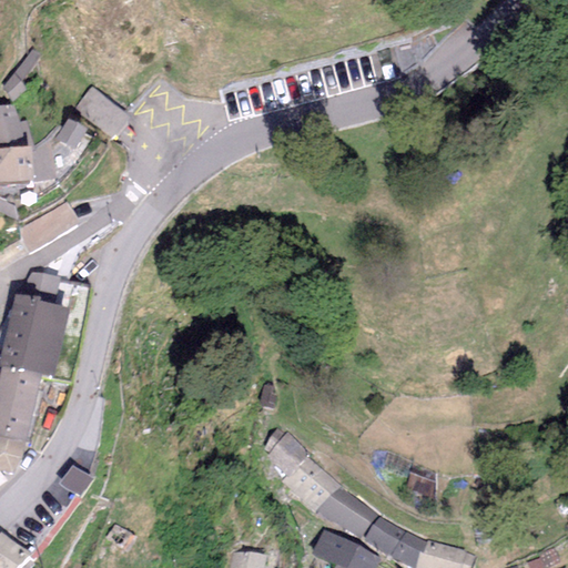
[(40,57),(31,50),(12,74),(21,81),(40,57)]
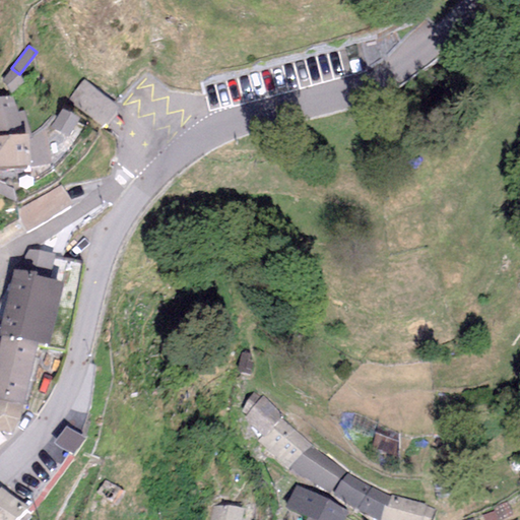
[(19,74),(11,68),(2,80),(11,93),(24,82),(19,74)]
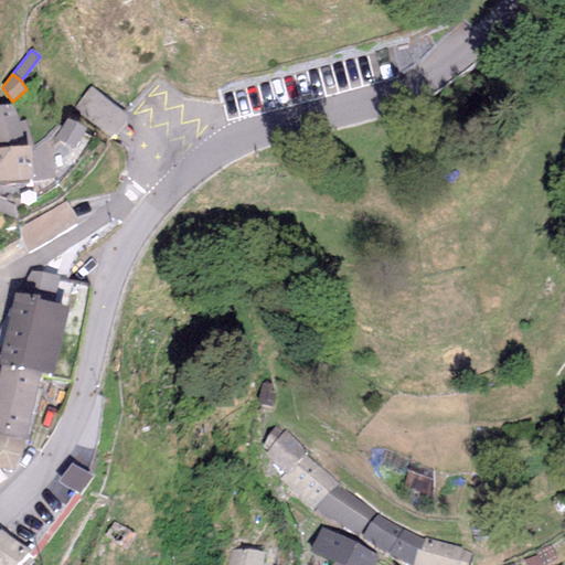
[(130,117),(91,87),(74,109),(114,139),(130,117)]
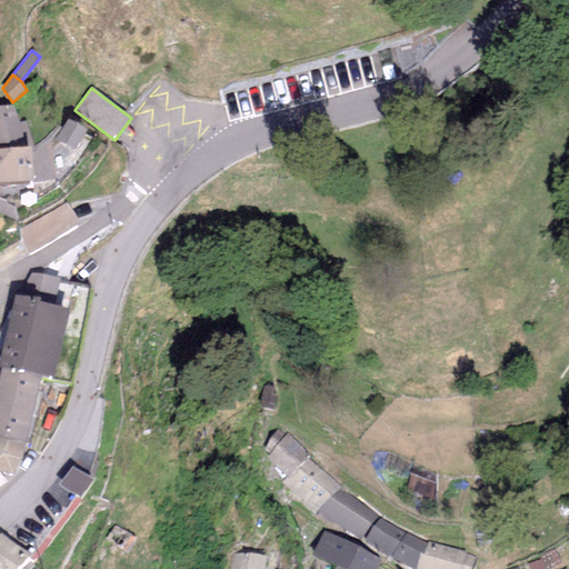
[(0,108),(0,148),(32,147),(26,122),(19,123),(13,105),(0,108)]
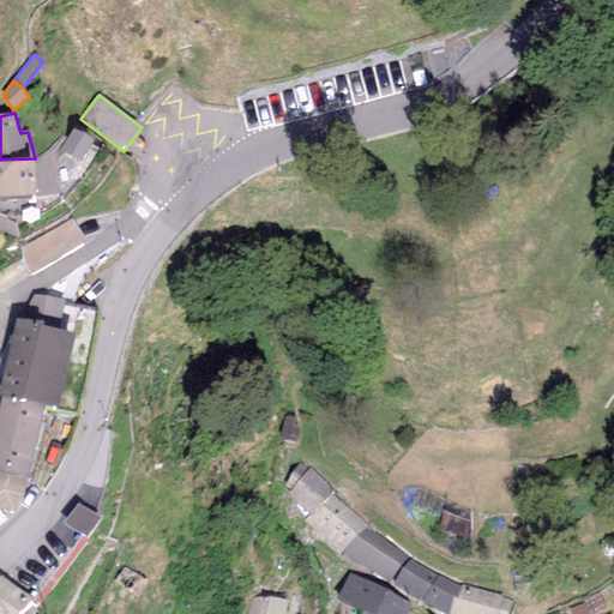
[(72,128),(59,151),(80,163),(94,142),(72,128)]
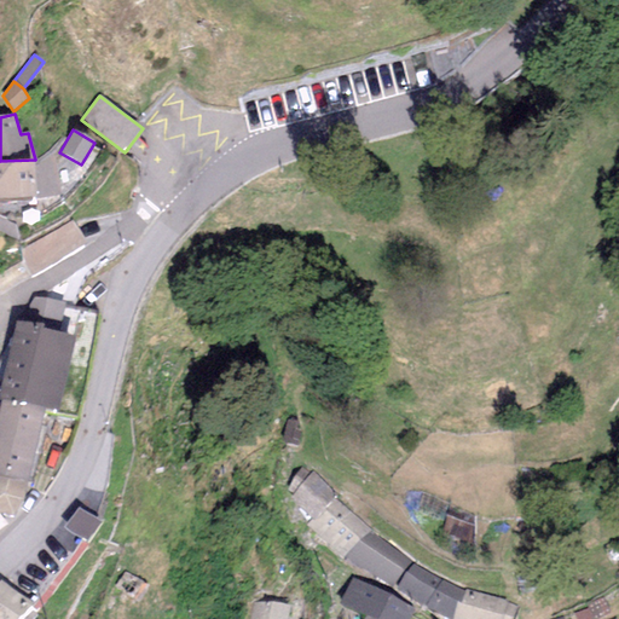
[(59,157),(35,160),(0,161),(0,201),(62,196),(59,157)]
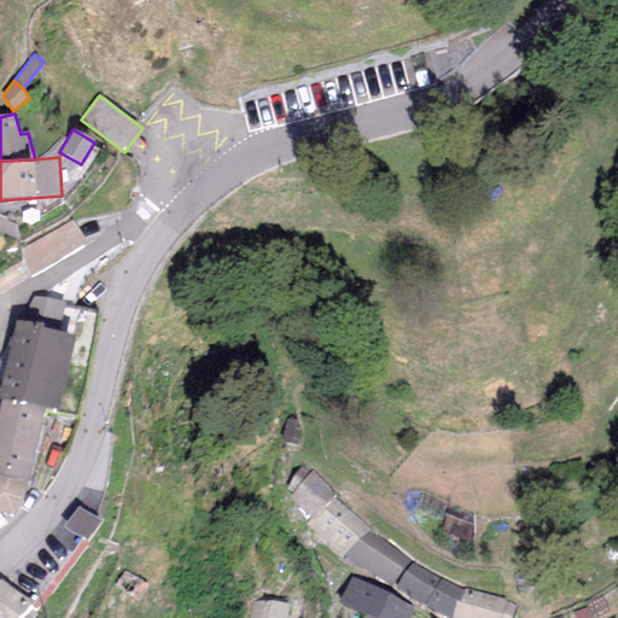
[(0,204),(0,231),(16,237),(25,211),(0,204)]
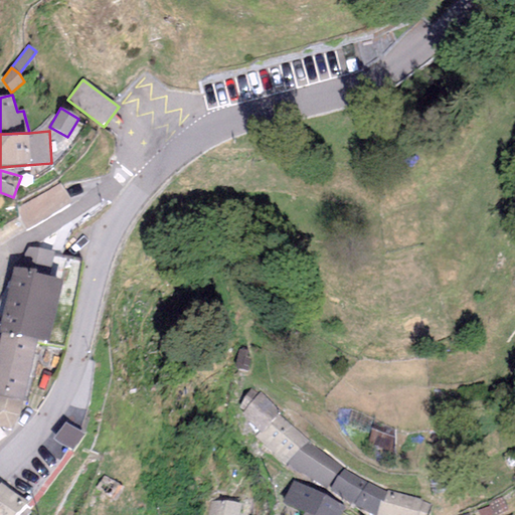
[(61,182),(15,209),(18,218),(26,229),(73,203),(61,182)]
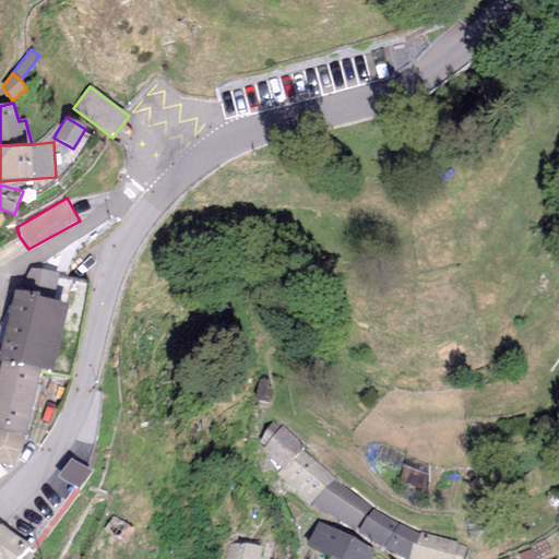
[(30,269),(23,290),(39,292),(37,297),(54,300),(58,273),(30,269)]
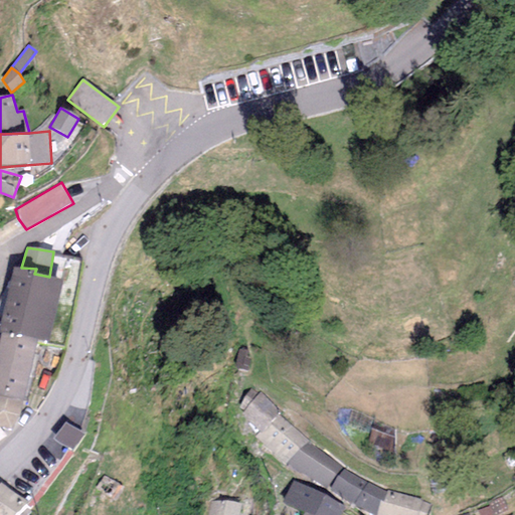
[(0,331),(37,339),(48,341),(62,280),(49,277),(34,274),(36,269),(21,268),(13,267),(0,320),(0,331)]
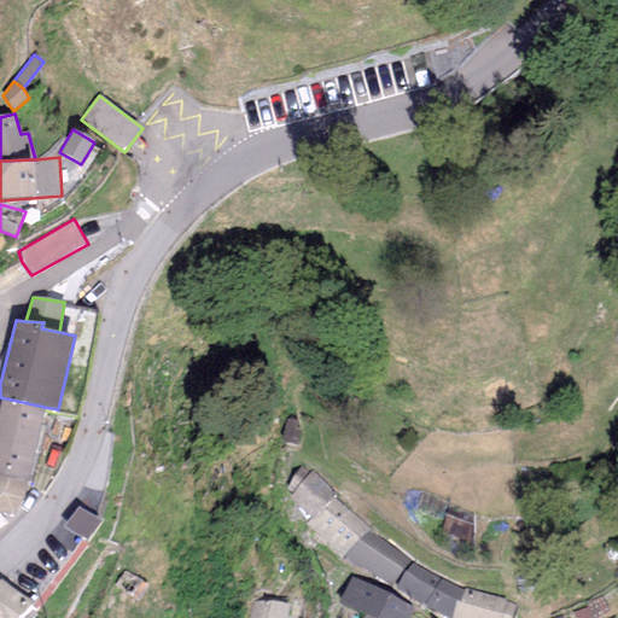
[(45,407),(0,397),(0,400),(0,477),(25,483),(28,483),(45,407)]
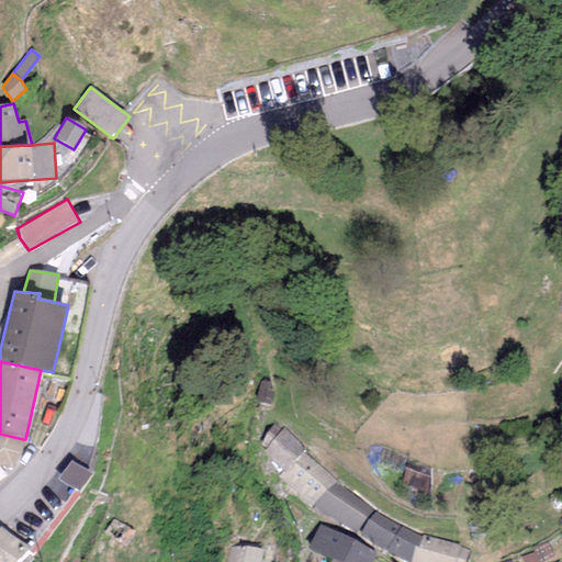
[(281,431),(272,425),(261,445),(266,449),(263,451),(283,471),(304,451),(283,428),(281,431)]
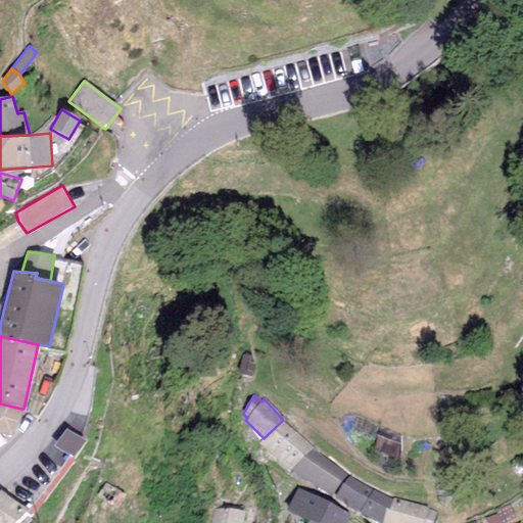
[(0,434),(13,437),(21,409),(0,403),(0,434)]
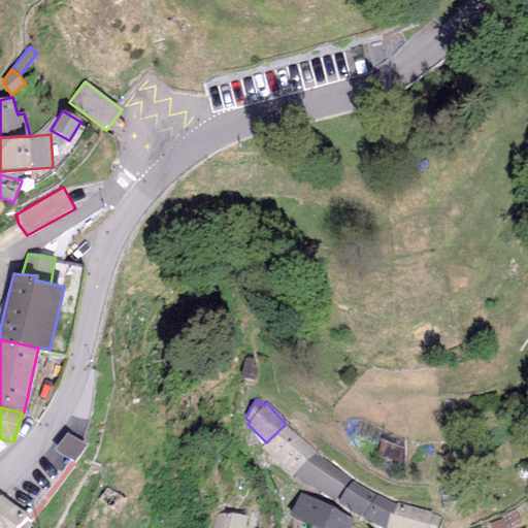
[(316,453),(286,424),(266,442),(259,448),(291,477),(293,475),(316,453)]
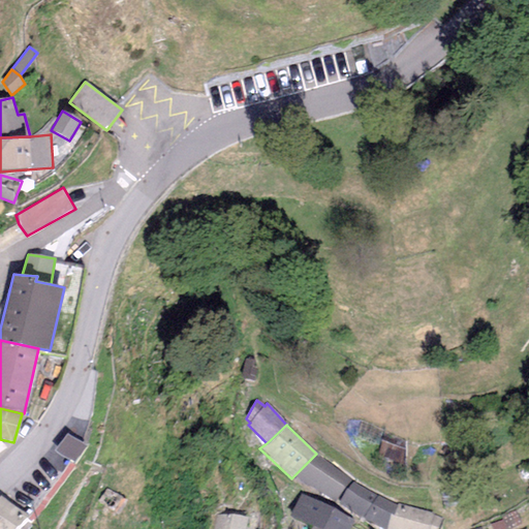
[(91,466),(72,453),(61,468),(81,481),(91,466)]
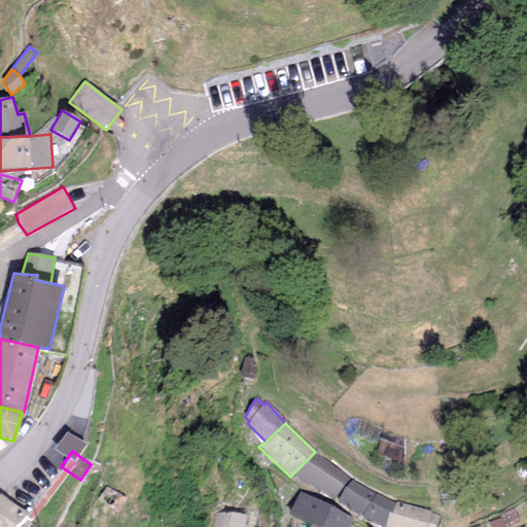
[(350,480),(315,452),(292,475),(335,500),(350,480)]
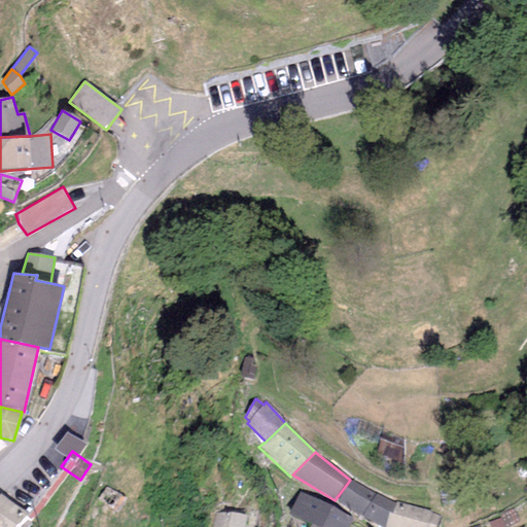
[(376,494),(350,480),(335,500),(360,516),(376,494)]
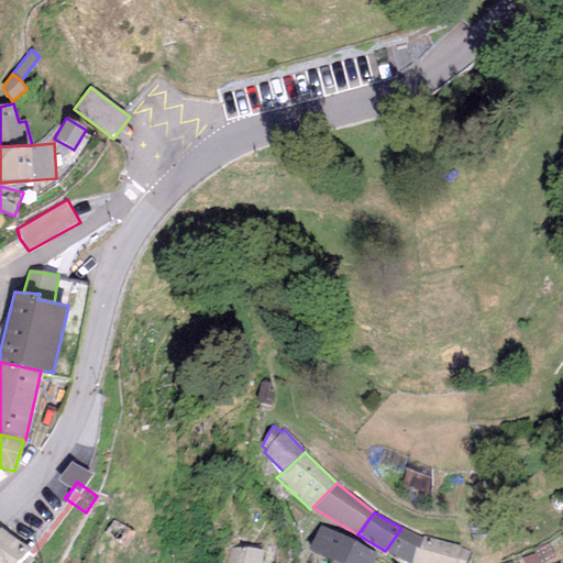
[(332,560),(338,562),(343,562),(355,541),(320,526),(307,550),(332,560)]
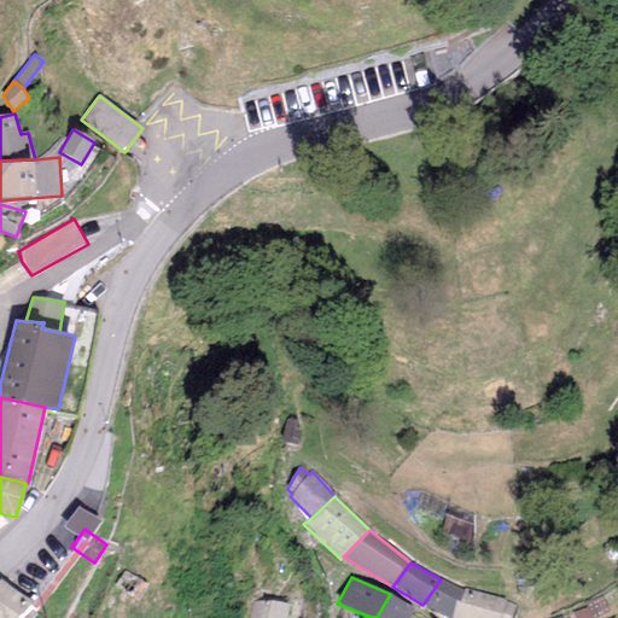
[(1,579),(0,581),(0,617),(24,617),(36,608),(1,579)]
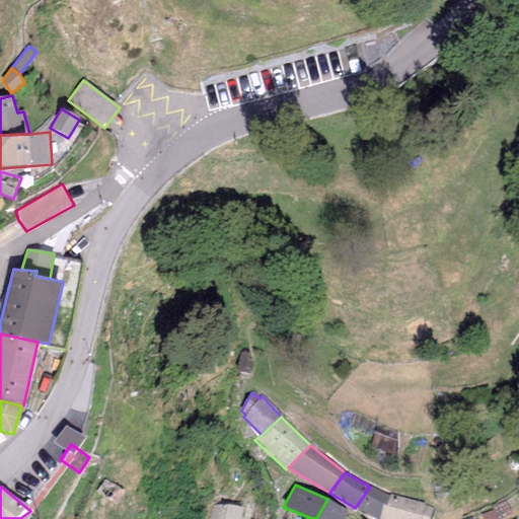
[(390,497),(370,487),(355,508),(356,510),(375,518),(378,518),(384,505),(387,506),(390,497)]
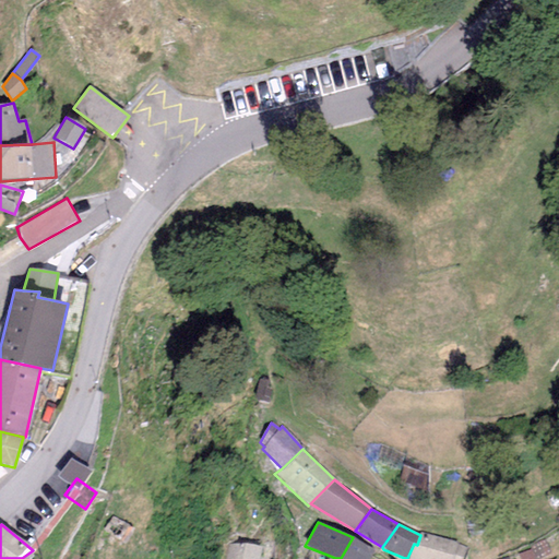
[(414,544),(407,558),(463,558),(467,549),(456,546),(458,543),(420,533),(420,535),(417,545),(414,544)]
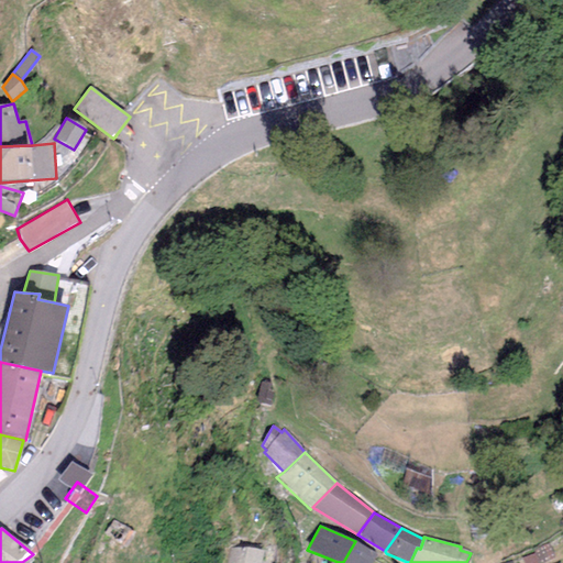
[(372,562),(376,554),(355,541),(343,562),(372,562)]
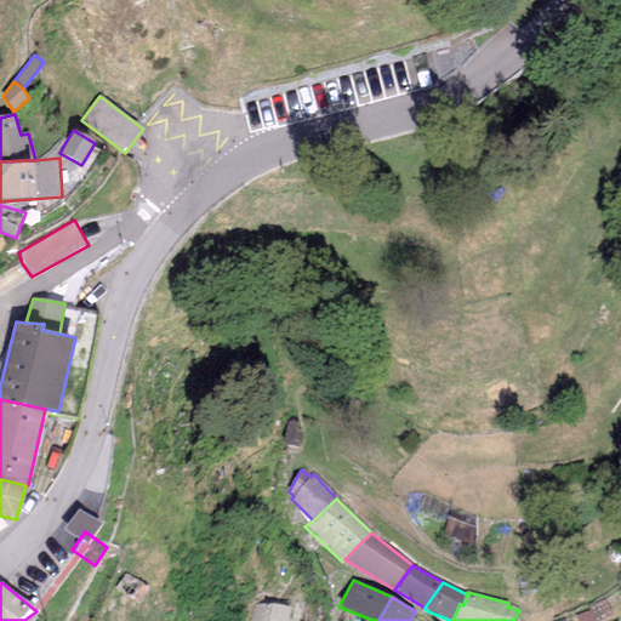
[(288,620),(290,608),(251,603),(248,620),(288,620)]
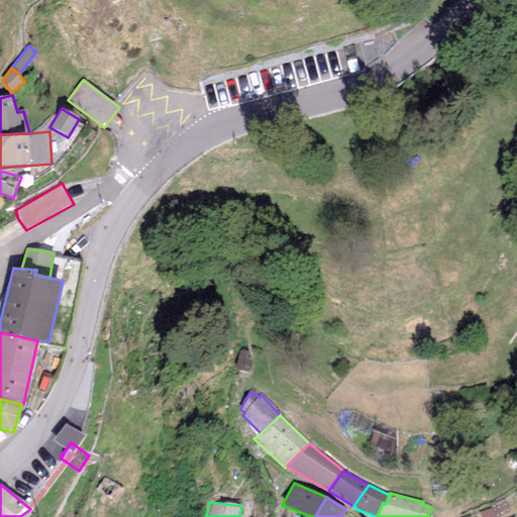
All buildings are outlined.
